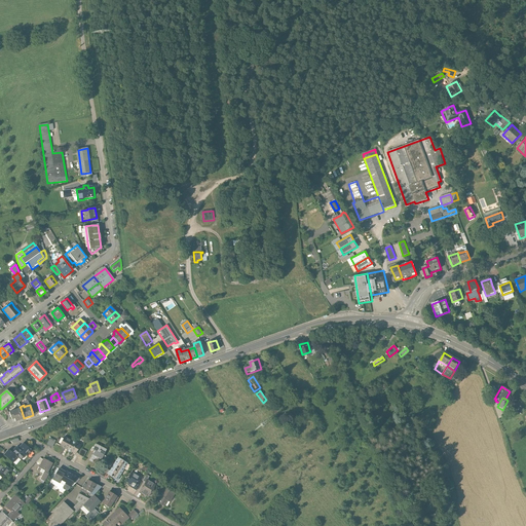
[(15,421),(24,418),(21,408),(17,409),(9,412),(11,419),(14,418),(15,421)]
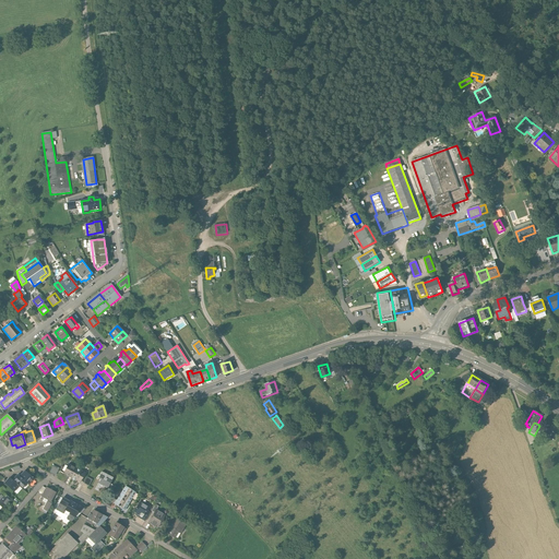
[(70,477),(71,477),(76,468),(68,464),(63,473),(70,476),(70,477)]
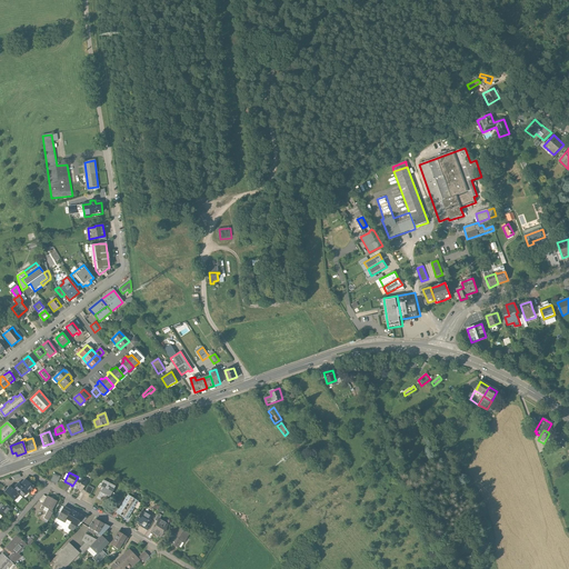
[(55,475),(50,481),(57,485),(59,480),(58,480),(60,476),(57,475),(56,476),(55,475)]
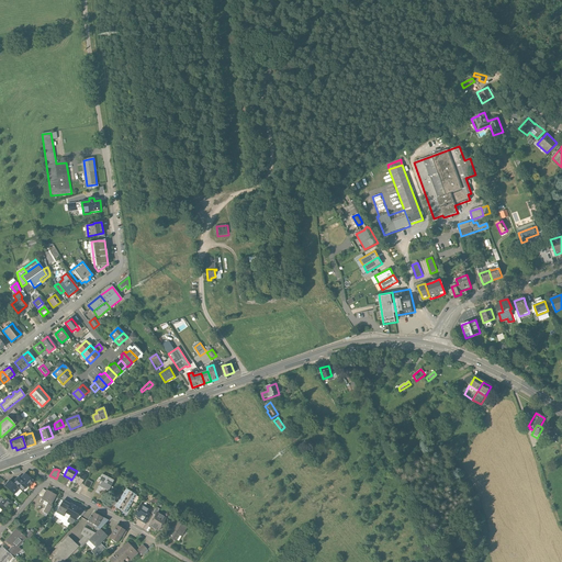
[(85,475),(77,471),(71,480),(72,481),(74,480),(76,481),(75,482),(80,484),(85,475)]
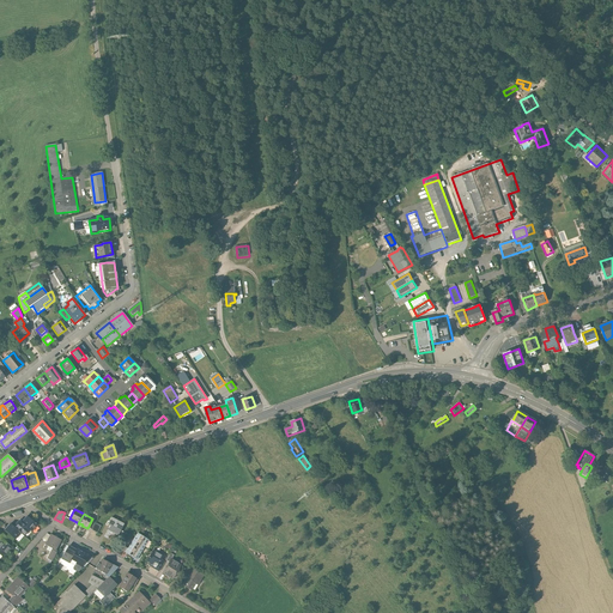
[(26,516),(20,522),(29,529),(31,532),(37,526),(26,516)]
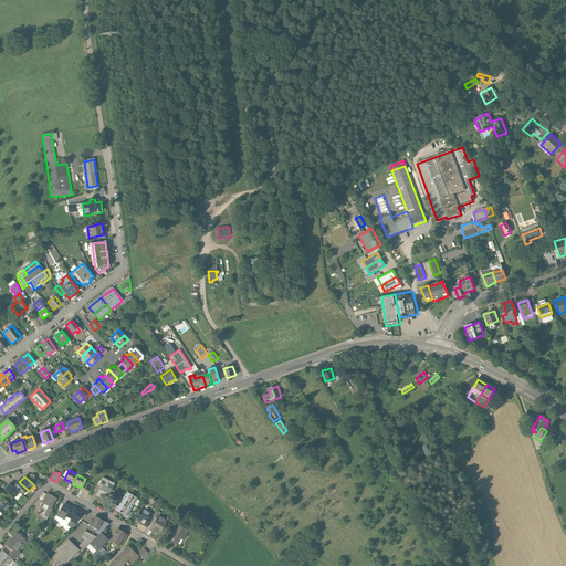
[(114,484),(103,478),(100,484),(102,485),(100,489),(108,494),(111,490),(114,484)]
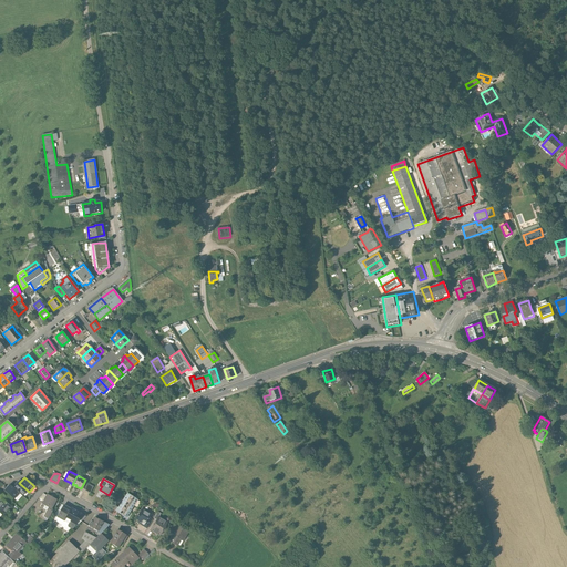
[(22,495),(27,490),(19,483),(18,482),(12,487),(19,493),(22,495)]
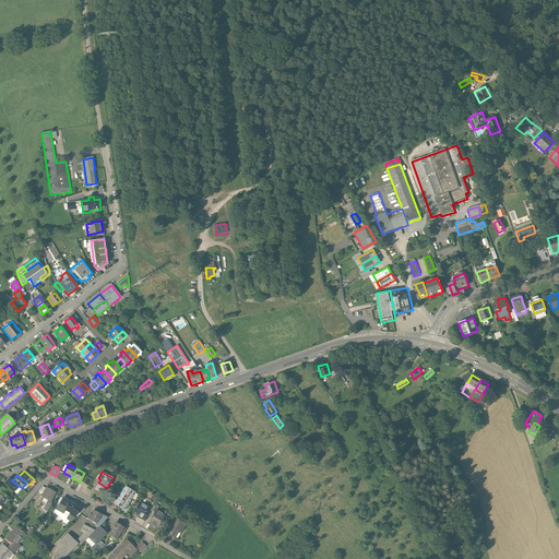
[(86,476),(83,483),(88,486),(92,479),(86,476)]
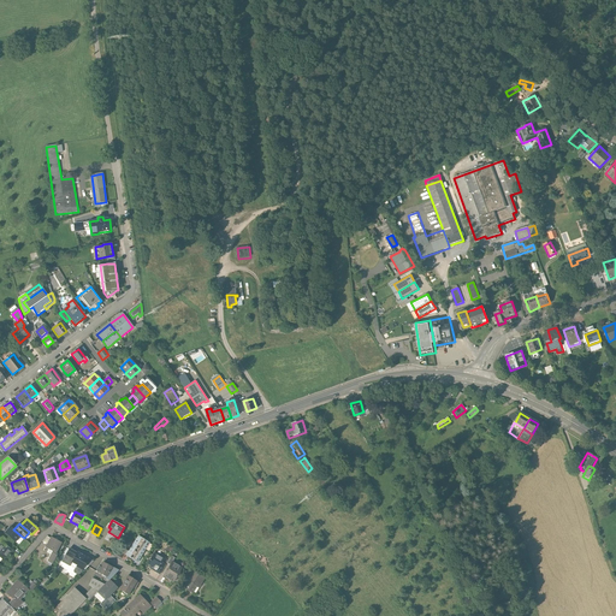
[(15,542),(21,535),(13,529),(11,526),(5,533),(15,542)]
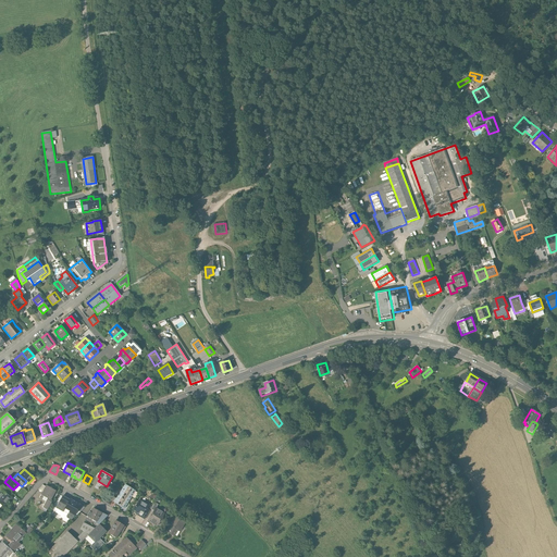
[(113,502),(124,508),(135,491),(130,487),(131,487),(125,484),(116,499),(115,498),(113,502)]
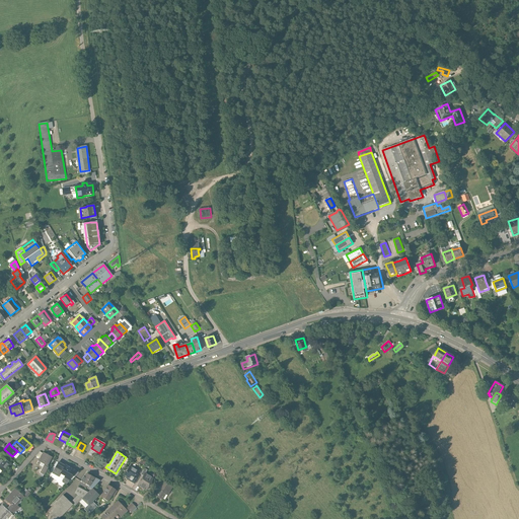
[(5,453),(2,457),(8,463),(11,459),(5,453)]
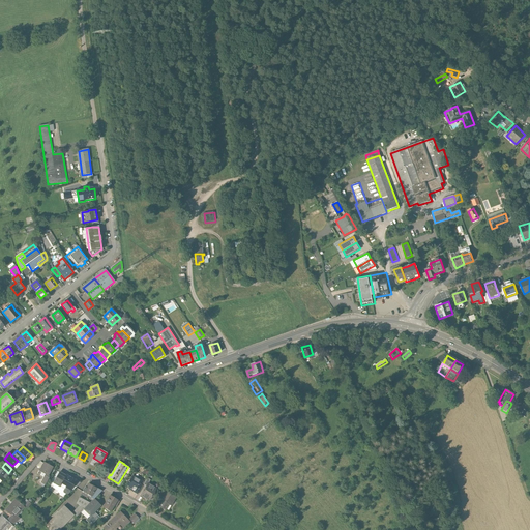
[(40,468),(39,471),(45,474),(39,482),(45,484),(49,476),(48,475),(52,467),(43,463),(40,468)]
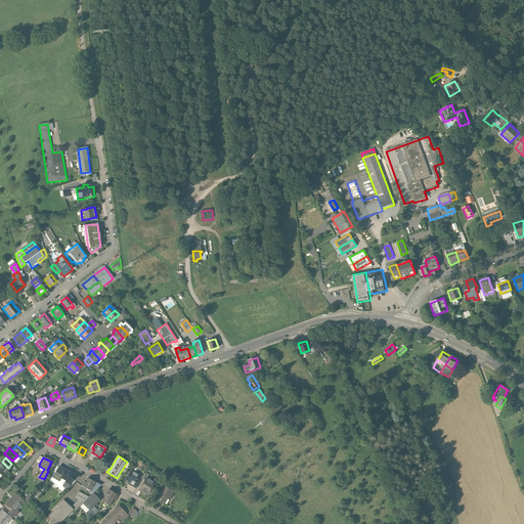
[(2,462),(0,463),(0,474),(1,476),(8,468),(2,462)]
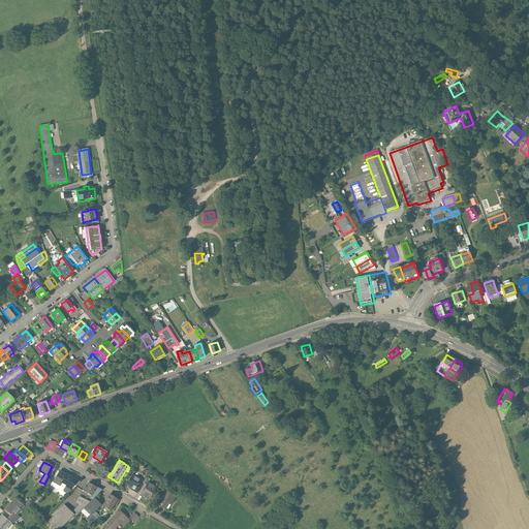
[(105,479),(107,476),(110,473),(110,472),(104,469),(97,474),(105,479)]
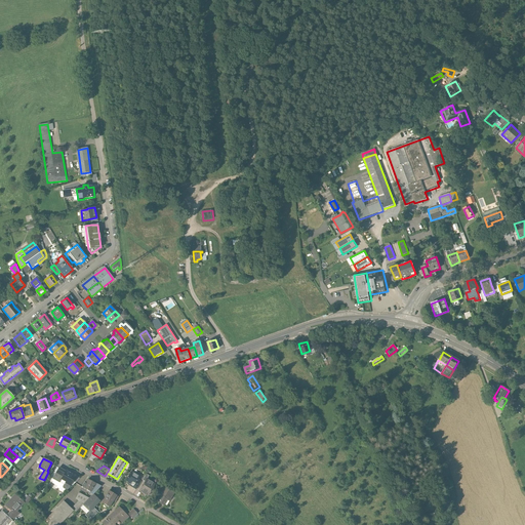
[(59,481),(62,478),(66,470),(59,467),(53,478),(59,481)]
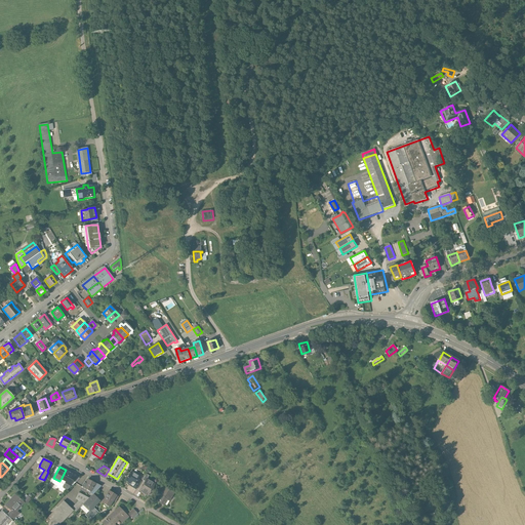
[(76,476),(66,470),(62,478),(66,480),(63,485),(64,487),(67,489),(69,488),(73,481),(76,476)]
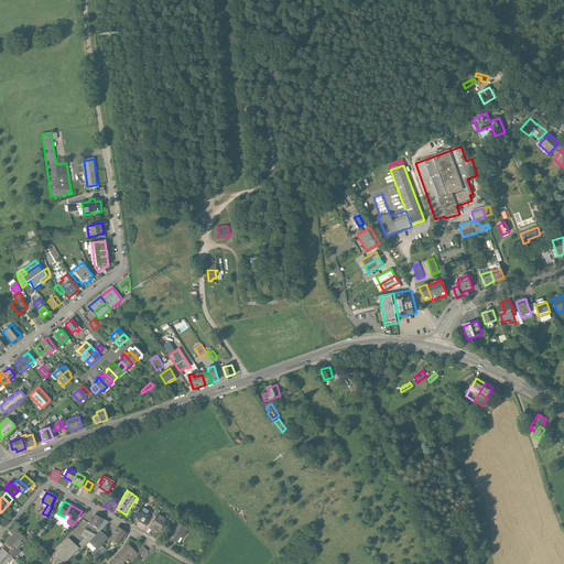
[(142,505),(136,516),(139,518),(138,519),(145,522),(152,510),(142,505)]
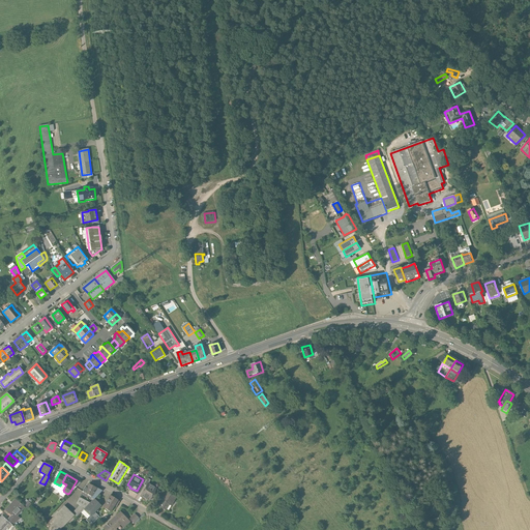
[(85,487),(83,491),(91,496),(95,487),(88,482),(86,487),(85,487)]
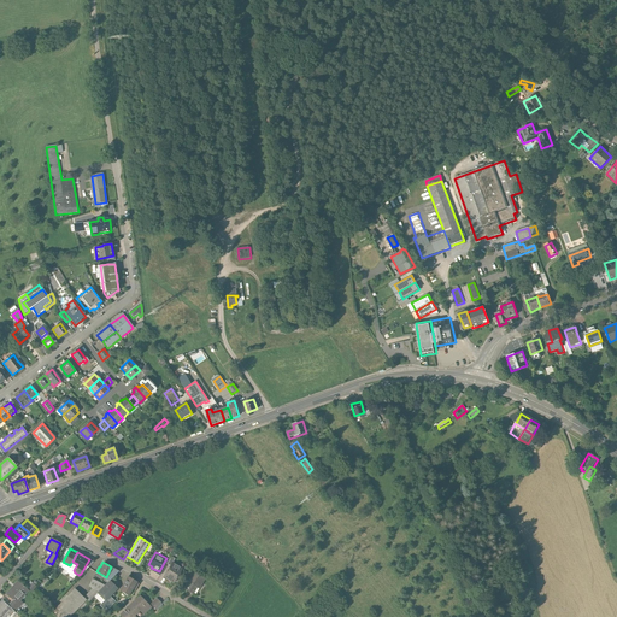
[(171,565),(164,576),(174,582),(182,568),(172,562),(171,565)]
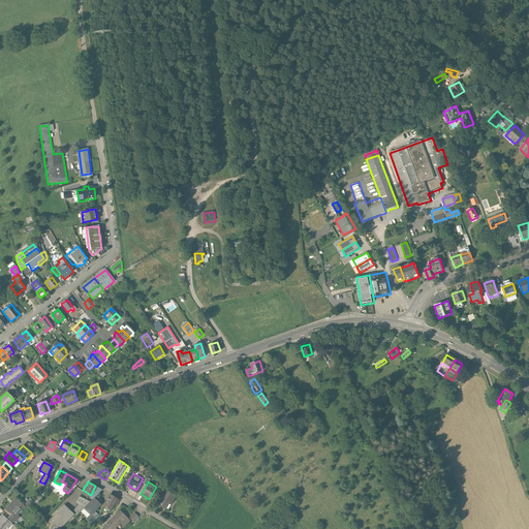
[(101,490),(95,486),(91,495),(90,497),(92,498),(101,490)]
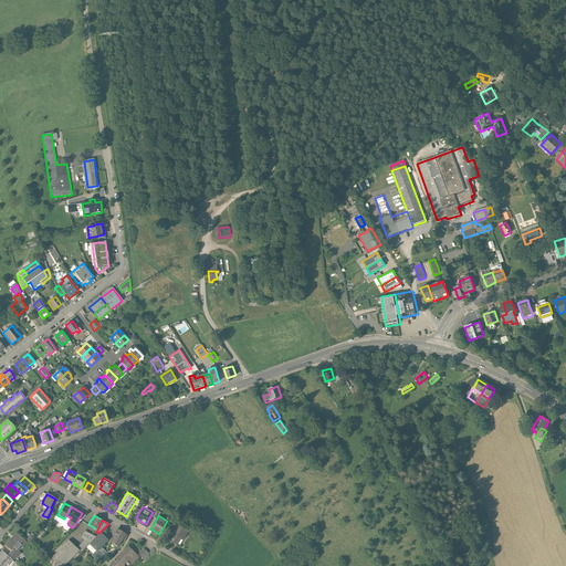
[(175,530),(169,540),(177,545),(181,537),(184,540),(189,530),(178,524),(179,523),(174,520),(169,527),(175,530)]
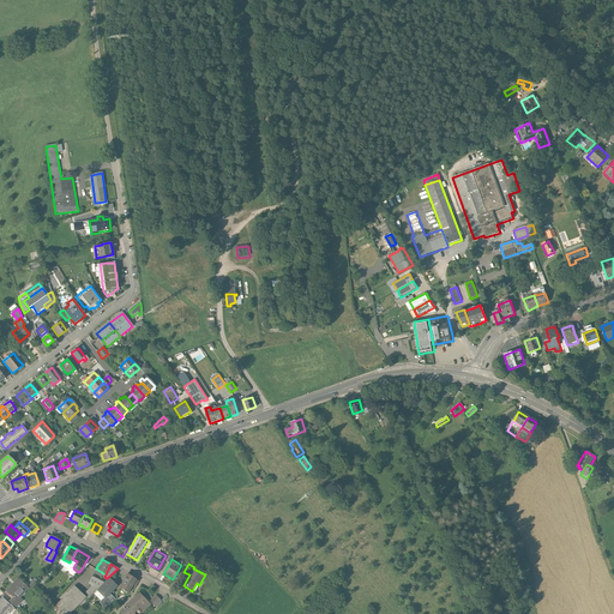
[(127,591),(131,585),(136,578),(127,573),(119,587),(127,591)]
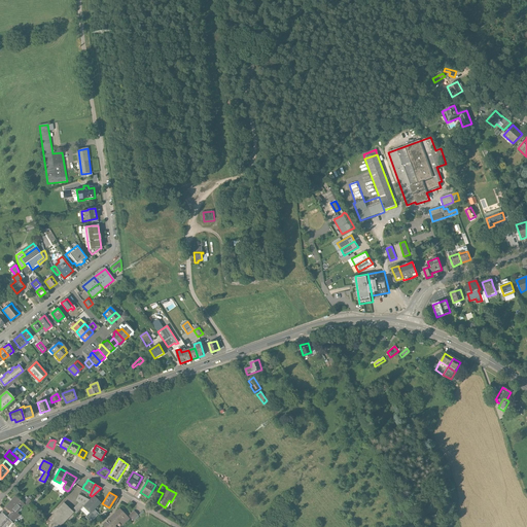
[(75,500),(85,504),(91,499),(78,494),(75,500)]
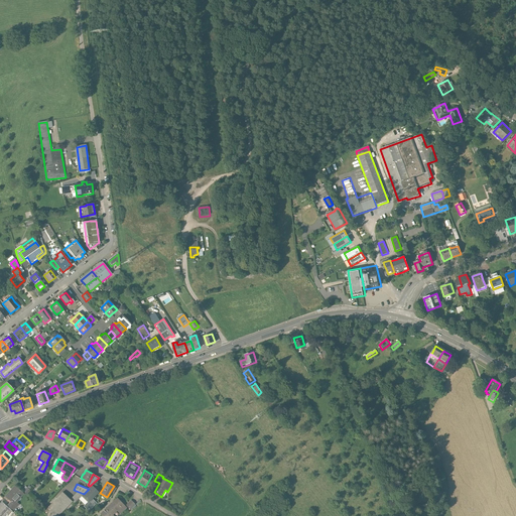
[(14,486),(5,496),(10,501),(6,506),(12,511),(18,504),(16,502),(23,494),(14,486)]
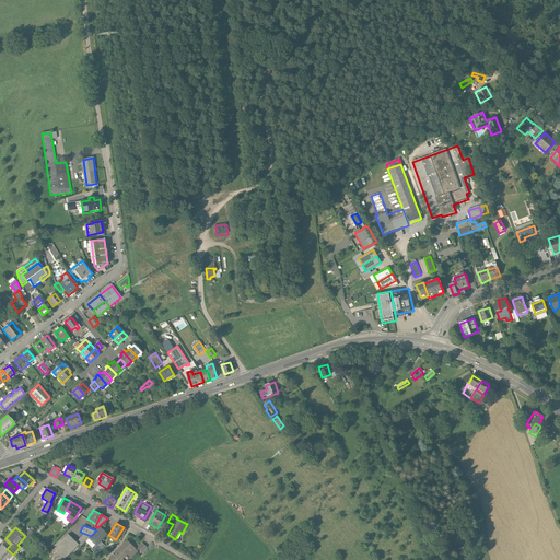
[(106,534),(100,527),(96,531),(91,536),(89,538),(95,545),(98,541),(106,534)]
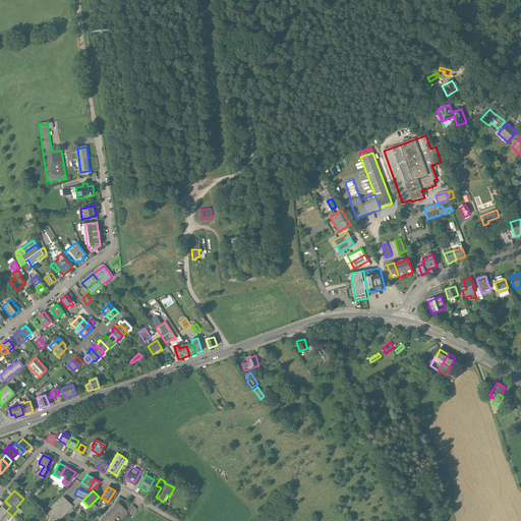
[(63,497),(45,516),(50,520),(57,520),(72,506),(63,497)]
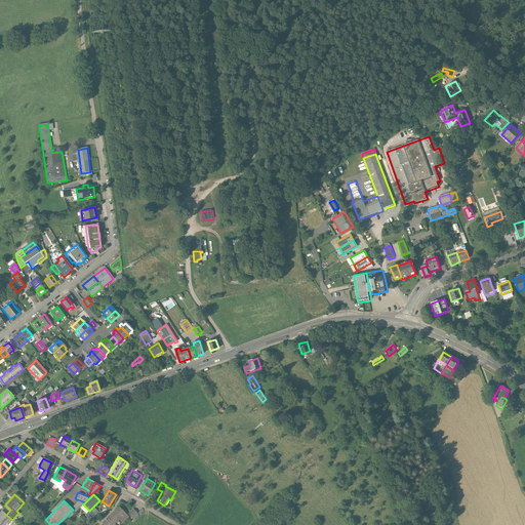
[(108,517),(114,523),(119,519),(122,522),(128,516),(119,507),(108,517)]
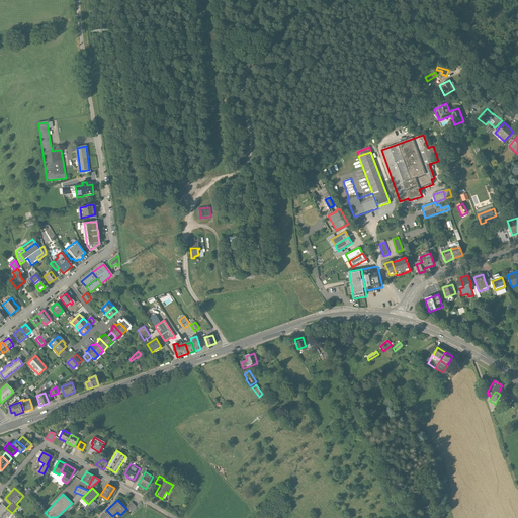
[(96,506),(91,501),(88,504),(84,508),(89,513),(96,506)]
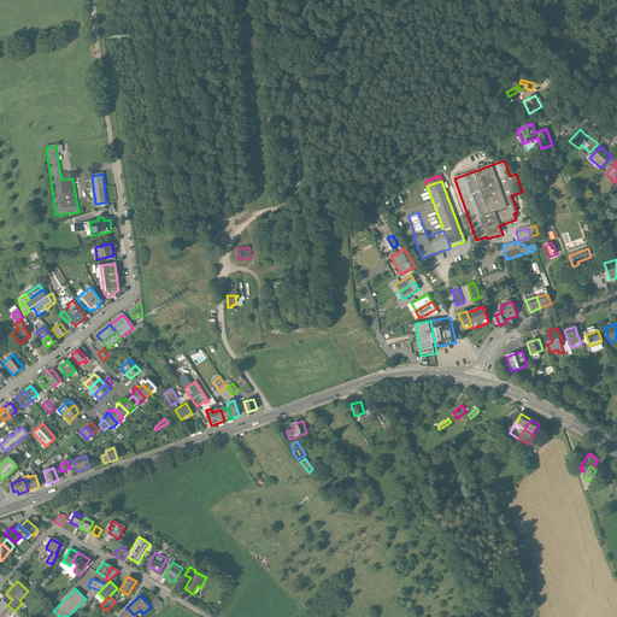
[(162,603),(157,598),(151,604),(156,609),(162,603)]
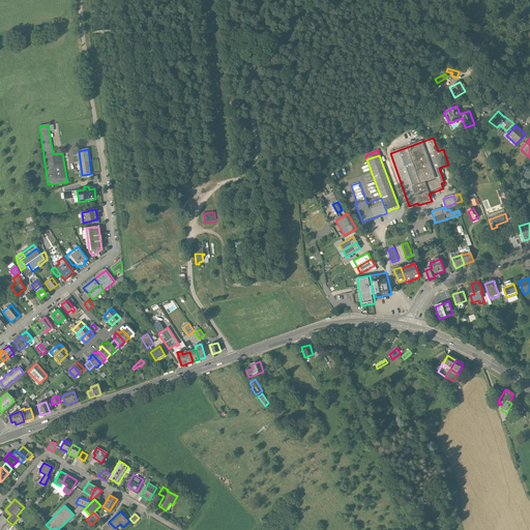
[(1,516),(0,517),(0,529),(10,529),(15,527),(12,525),(6,520),(1,516)]
